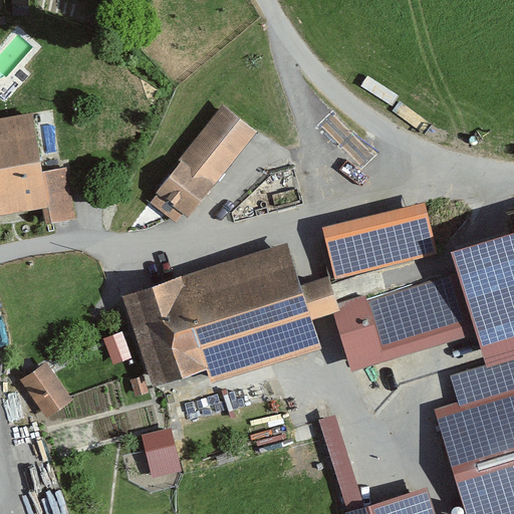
[(225,103),(152,199),(187,226),(260,130),(225,103)]
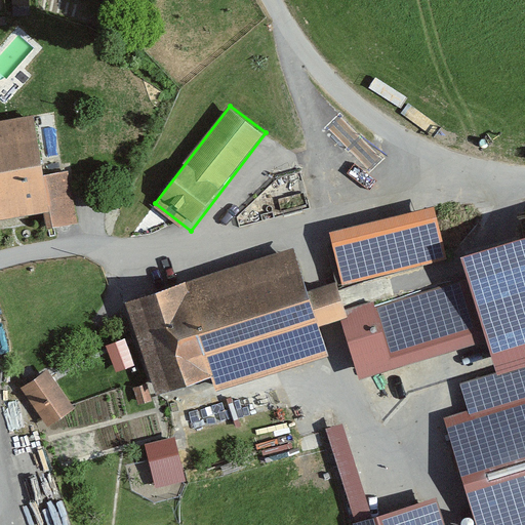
[(31,117),(0,122),(0,220),(42,213),(46,234),(80,227),(70,170),(42,175),(31,117)]
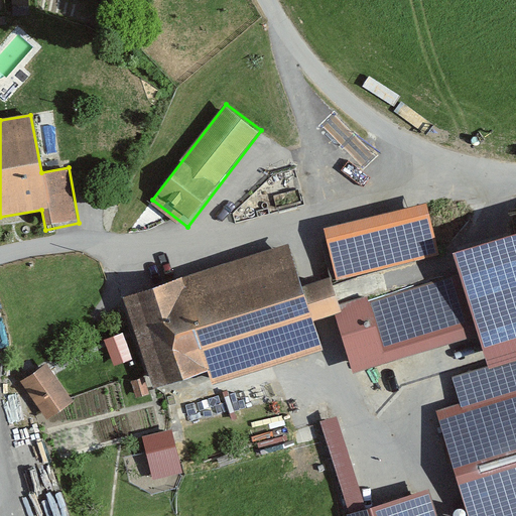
[(425,203),(324,230),(338,281),(439,254),(425,203)]
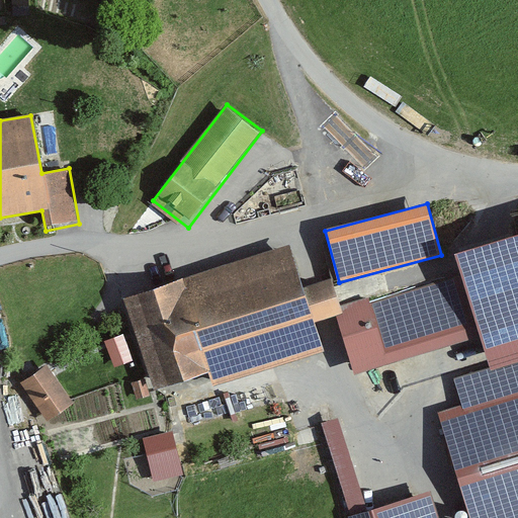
[(517,241),(454,262),(458,277),(479,340),(488,367),(490,375),(517,366),(517,241)]
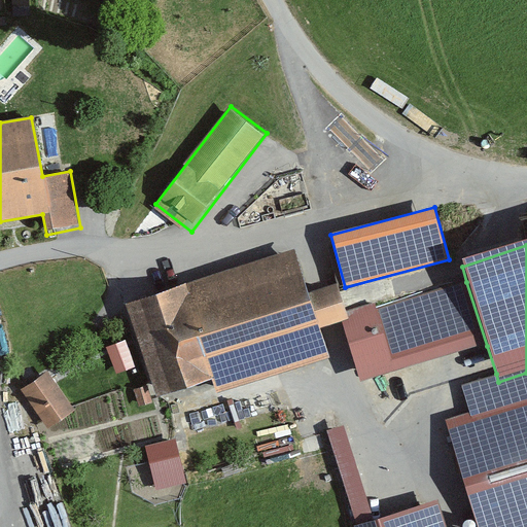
[(296,247),(119,302),(150,399),(214,380),(219,395),(331,361),(296,247)]
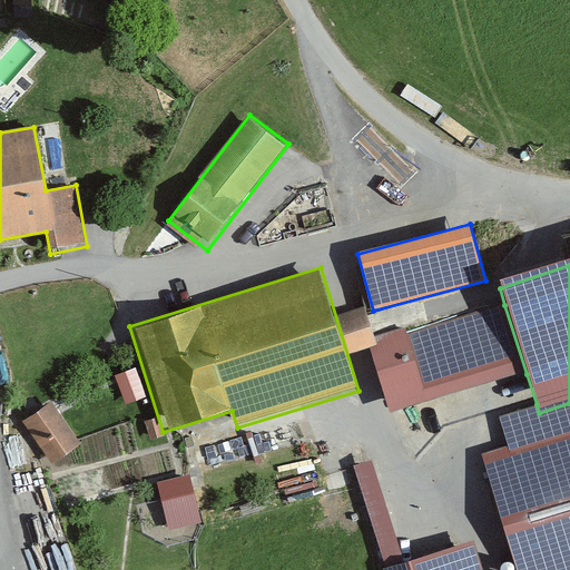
[(504,305),(369,343),(387,412),(527,374),(504,305)]
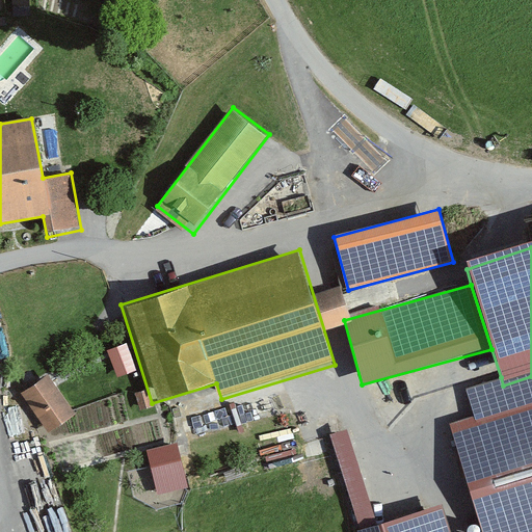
[(128,343),(107,350),(117,376),(137,369),(128,343)]
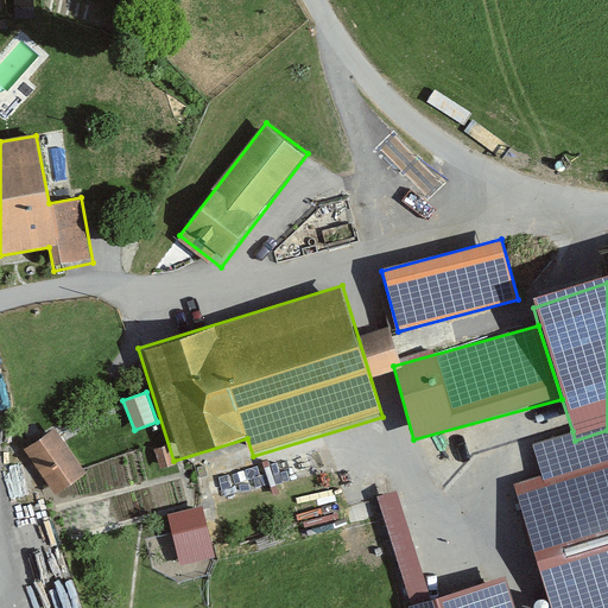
[(572,431),(532,443),(543,477),(515,486),(553,607),(607,607),(607,430),(575,441),(572,431)]
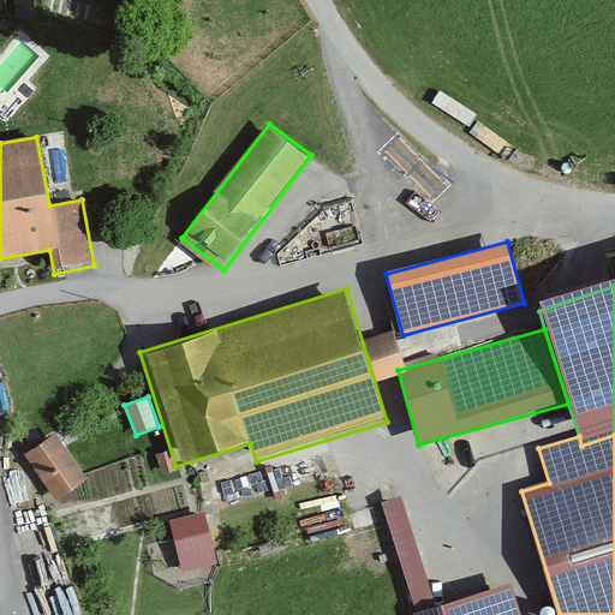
[(54,436),(25,457),(55,496),(84,476),(54,436)]
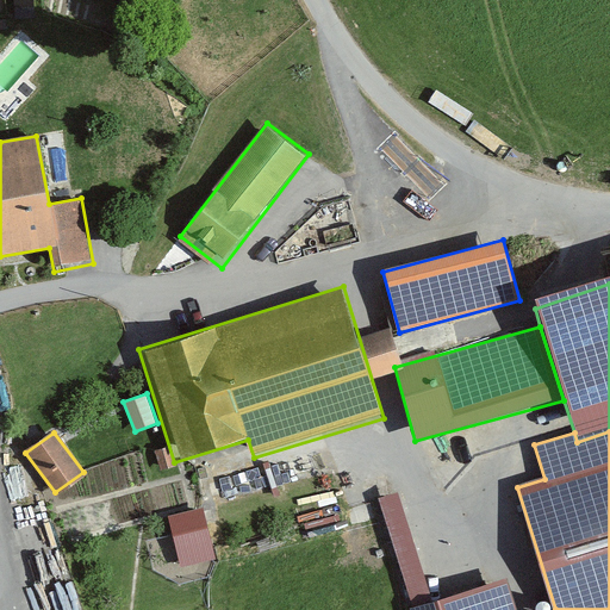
[(167,447),(154,452),(161,471),(174,465),(167,447)]
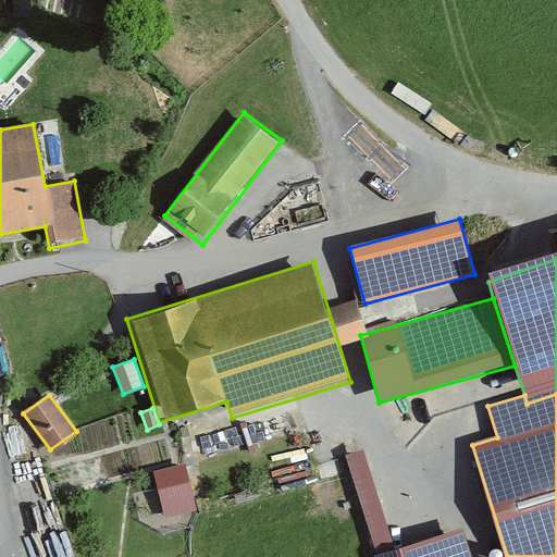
[(186,465),(155,472),(164,518),(196,510),(186,465)]
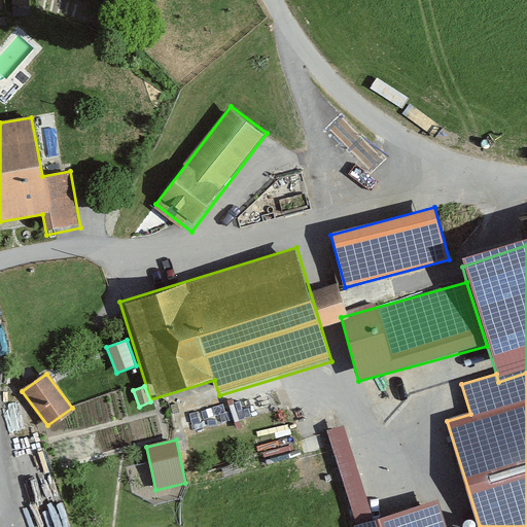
[(448,526),(440,500),(352,526),(448,526)]
